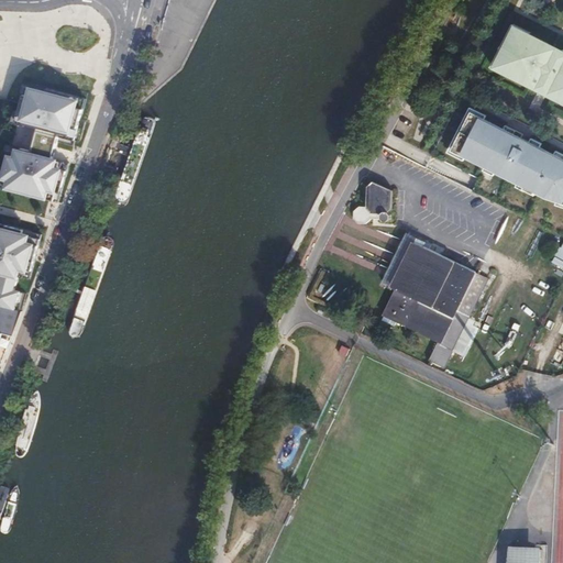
[(516,33),(529,40),(530,37),(531,34),(514,25),(505,42),(510,44),(516,33)]
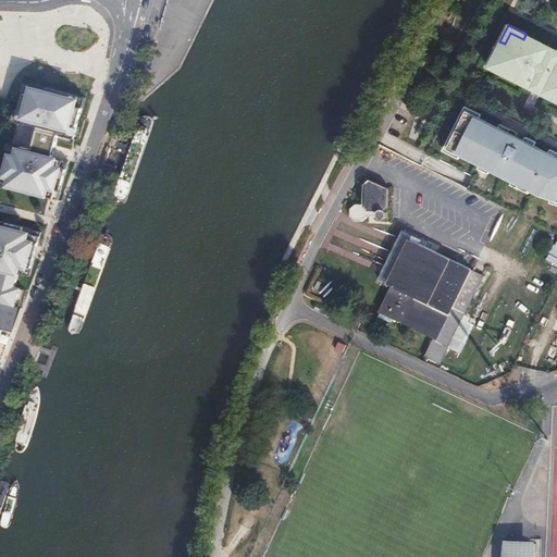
[(523,39),(510,33),(505,44),(500,53),(494,65),(505,71),(505,73),(532,87),(542,91),(548,95),(549,95),(551,94),(556,96),(556,56),(556,53),(524,37),(523,39)]
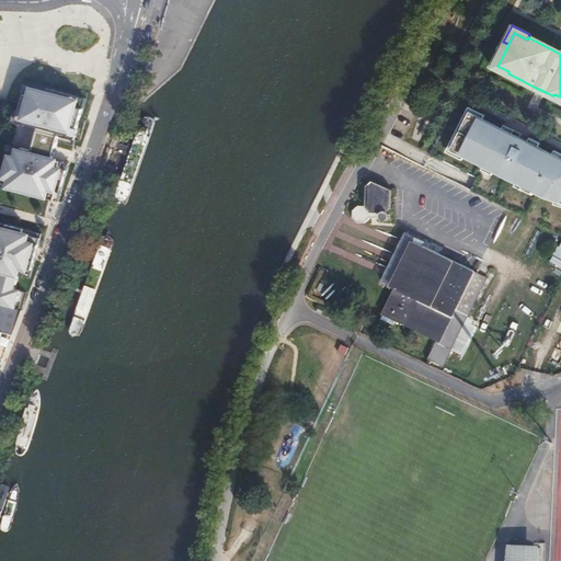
[(490,68),(507,77),(508,73),(508,71),(497,66),(504,54),(499,52),(490,68)]
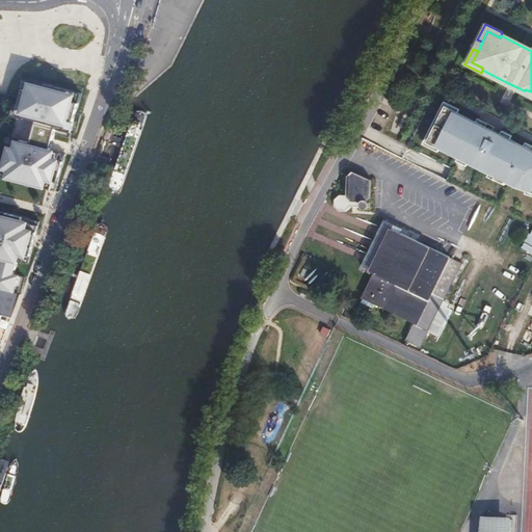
[(9,168),(7,177),(24,181),(25,179),(32,181),(31,183),(53,189),(57,190),(68,153),(51,149),(57,127),(73,131),(81,102),(75,100),(78,90),(28,77),(19,110),(38,115),(33,137),(14,132),(4,166),(9,168)]
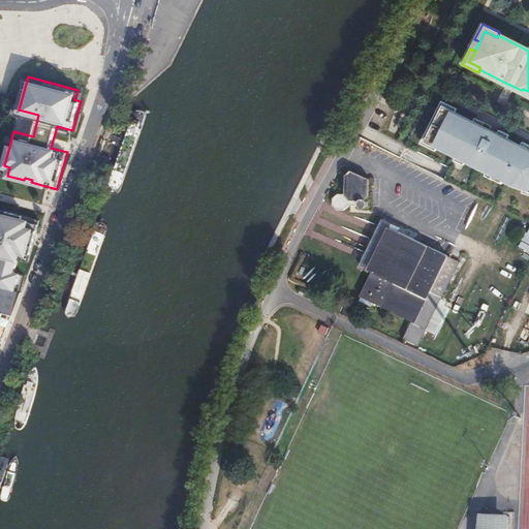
[(528,91),(523,89),(522,90),(521,90),(520,93),(528,97),(528,91)]
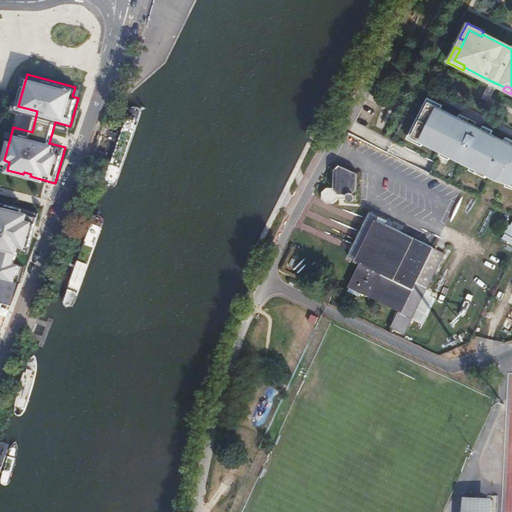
[(498,179),(511,183),(511,145),(430,104),(413,137),(478,170),(480,167),(492,174),(491,176),(498,179)]
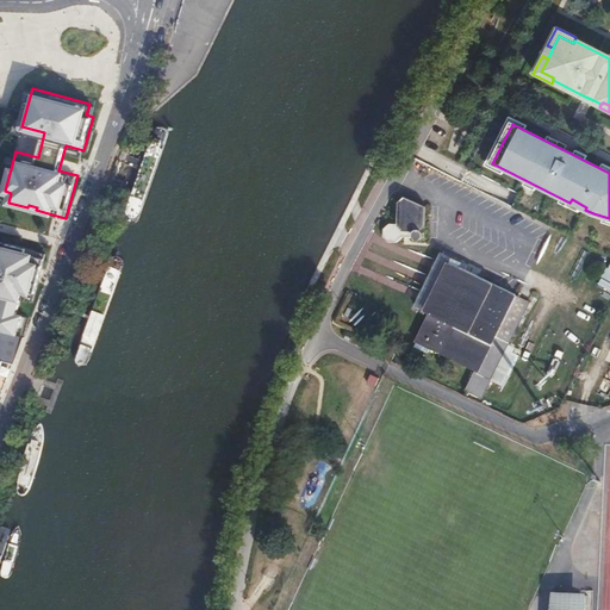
[(385,229),(385,237),(388,242),(397,243),(403,237),(415,237),(416,240),(421,240),(424,237),(424,232),(422,230),(425,226),(427,206),(405,197),(399,201),(398,224),(391,223),(385,229)]
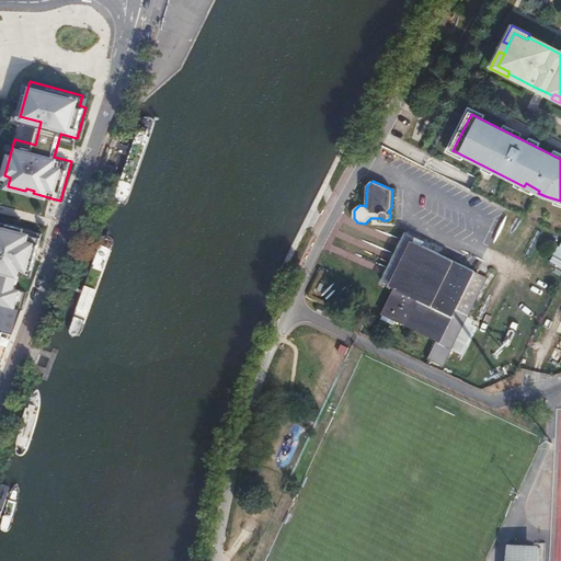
[(0,302),(23,309),(29,290),(16,288),(20,274),(32,276),(44,232),(2,221),(1,226),(0,225),(0,302)]
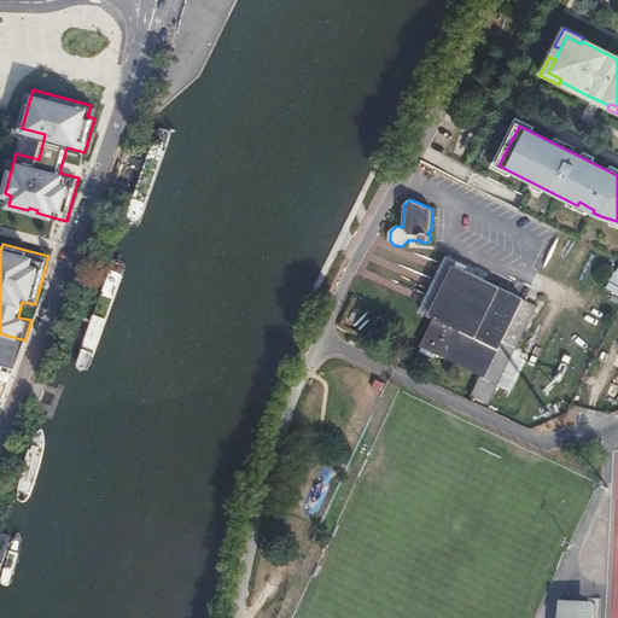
[(424,304),(420,312),(435,319),(420,347),(482,375),(472,396),(489,404),(499,385),(512,391),(528,360),(520,356),(523,351),(517,349),(538,307),(524,299),(525,298),(467,270),(470,266),(448,255),(438,274),(435,283),(431,289),(426,298),(424,304)]
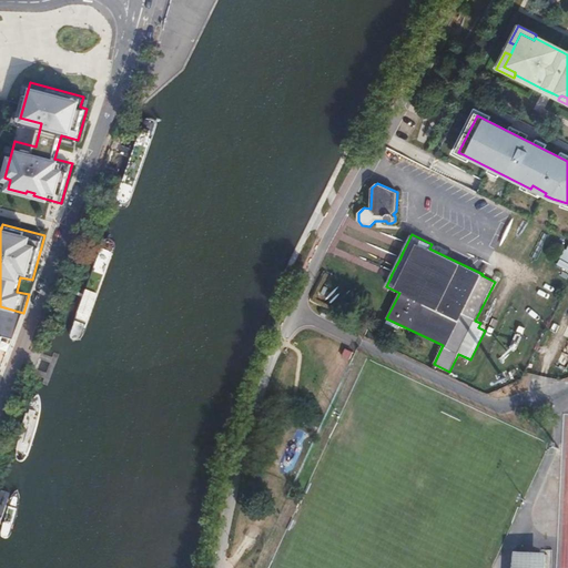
[(0,306),(0,335),(14,340),(21,313),(0,306)]
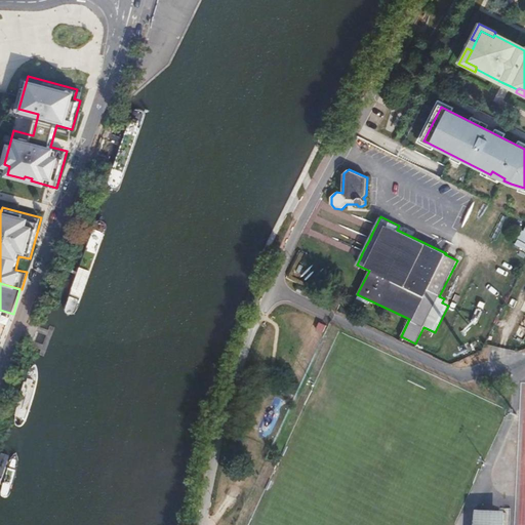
[(0,339),(3,340),(13,314),(0,310),(0,339)]
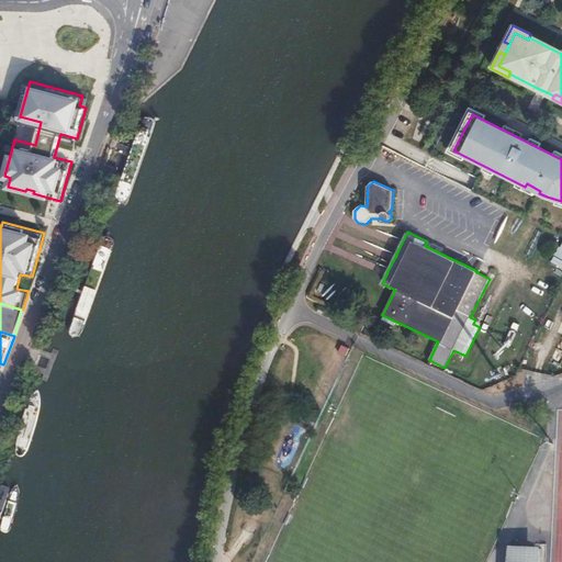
[(4,480),(0,487),(0,530),(11,493),(13,482),(12,476),(9,476),(4,480)]
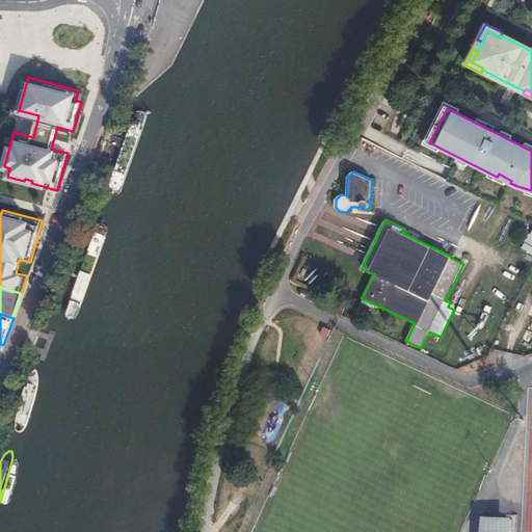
[(486,519),(485,531),(512,531),(513,520),(486,519)]
